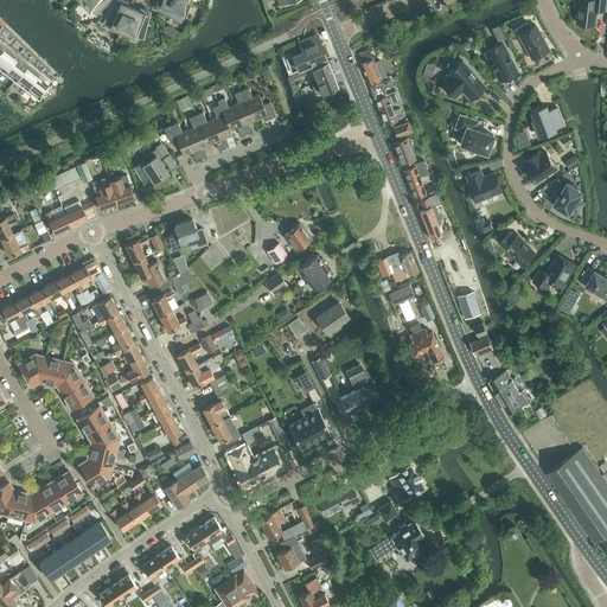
[(80,0),(80,1),(89,11),(90,10),(96,14),(95,16),(96,16),(109,0),(80,0)]
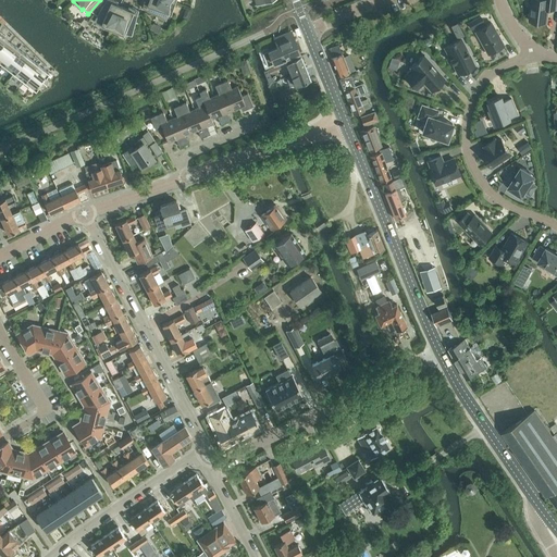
[(101,23),(101,25),(112,29),(122,7),(116,4),(118,1),(115,0),(106,0),(95,20),(96,20),(101,23)]
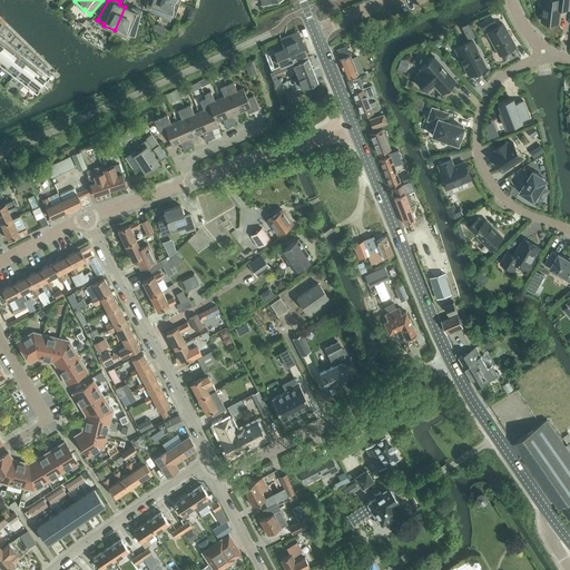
[(173,13),(175,13),(178,2),(173,0),(148,0),(146,8),(169,20),(169,19),(173,13)]
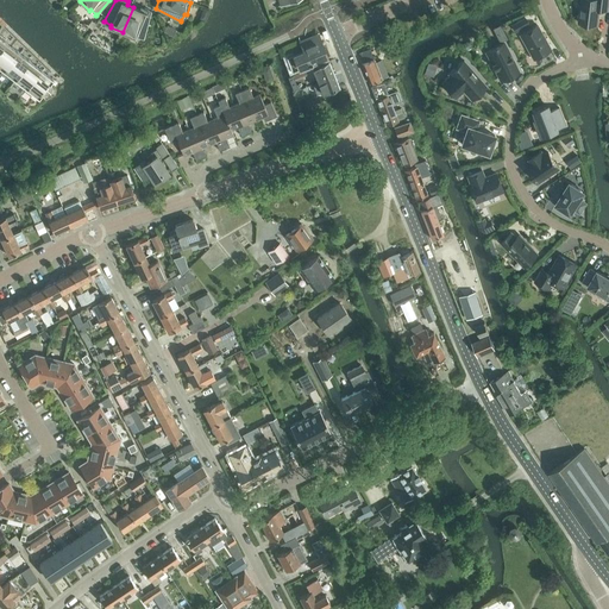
[(608,0),(581,0),(578,23),(597,25),(600,10),(608,11),(608,0)]
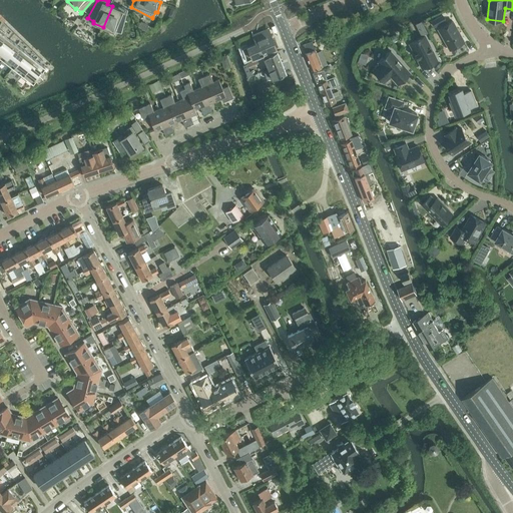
[(112,6),(103,27),(113,32),(114,30),(120,31),(120,32),(121,32),(127,9),(118,5),(117,8),(112,6)]
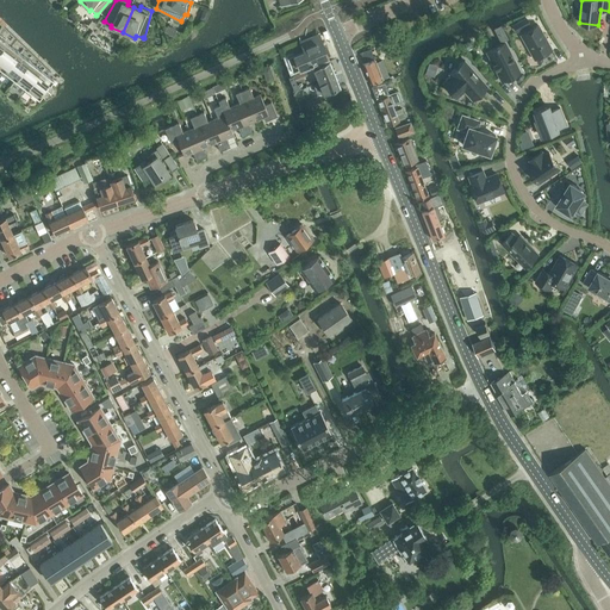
[(516,32),(529,25),(526,18),(512,25),(516,32)]
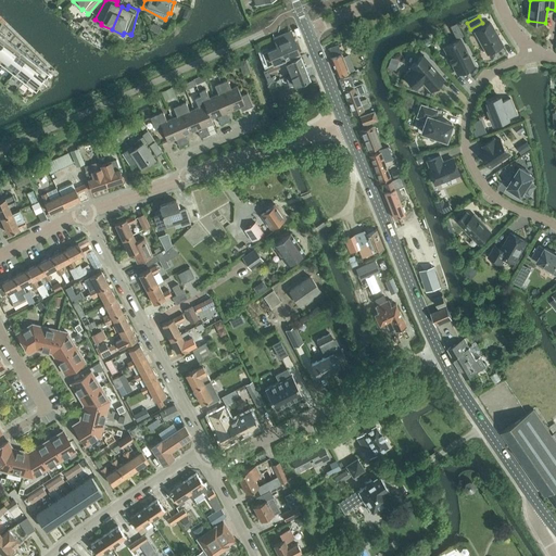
[(152,23),(149,28),(158,33),(161,27),(152,23)]
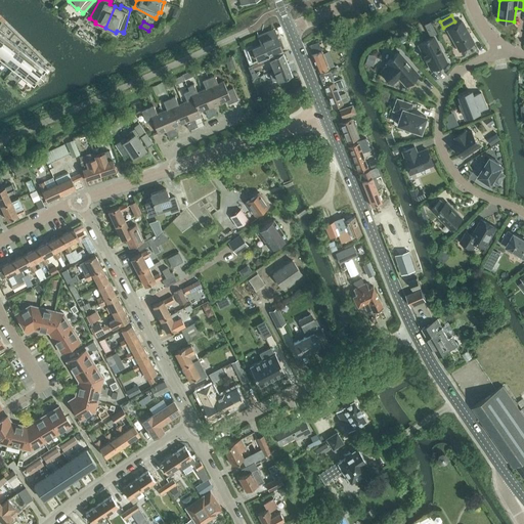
[(462,22),(447,30),(460,51),(474,43),(462,22)]
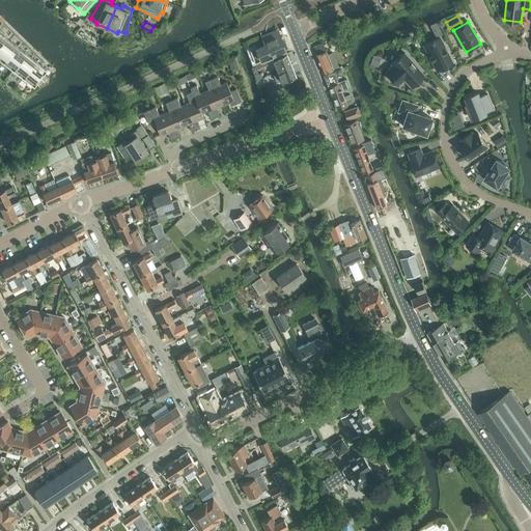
[(253,66),(255,65),(262,63),(261,60),(286,51),(278,30),(262,36),(266,45),(256,48),(255,45),(246,49),(253,66)]
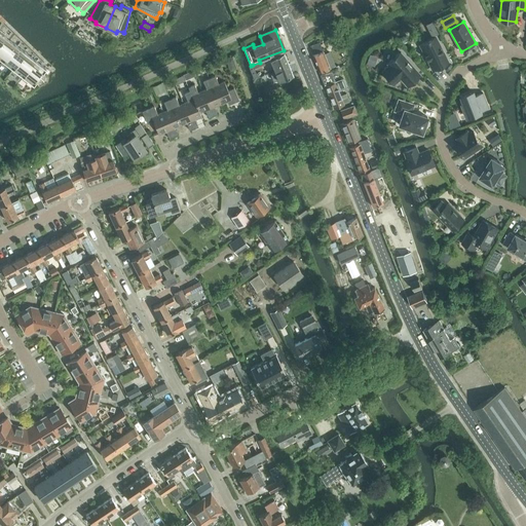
[(406,34),(400,37),(403,42),(409,39),(406,34)]
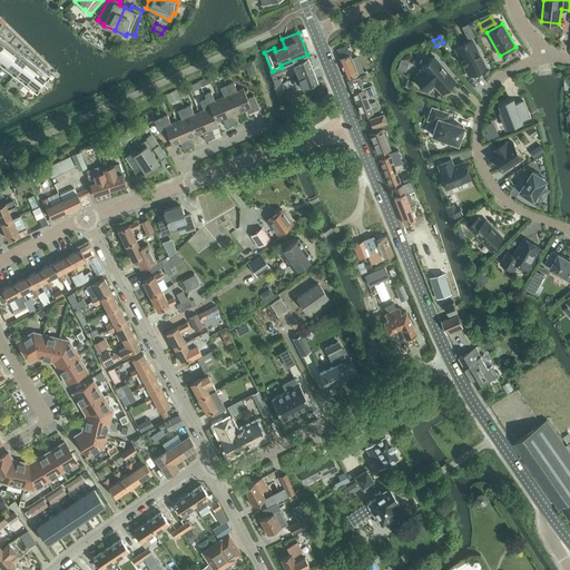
[(0,46),(0,62),(2,66),(17,48),(6,39),(0,46)]
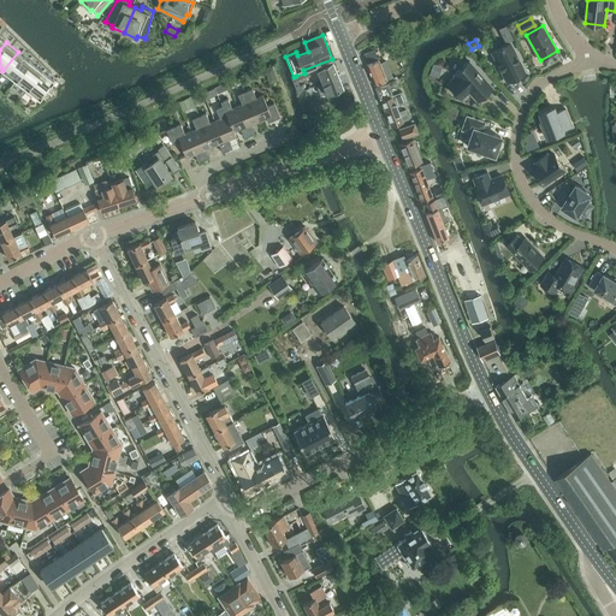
[(510,43),(492,52),(507,82),(525,72),(510,43)]
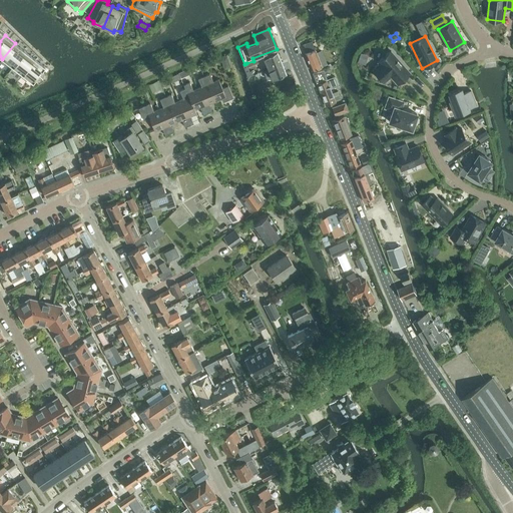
[(311,71),(321,67),(327,64),(322,50),(316,53),(314,49),(315,49),(312,42),(303,45),(306,52),(304,53),(311,71)]
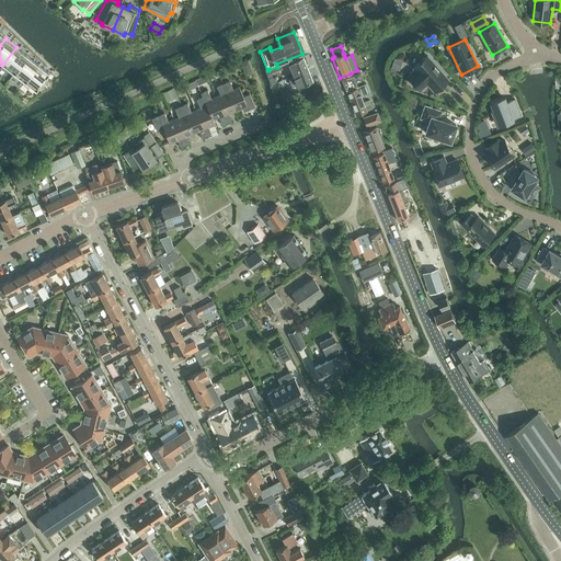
[(2,65),(1,67),(7,71),(9,69),(13,72),(27,56),(16,47),(2,65)]
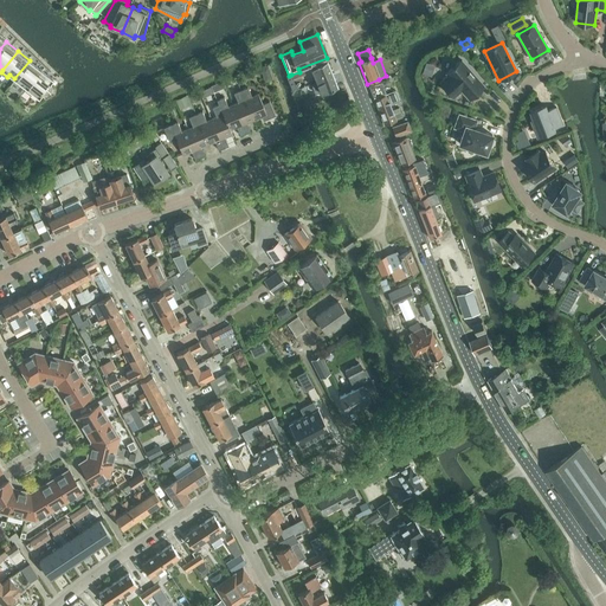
[(14,78),(13,81),(19,86),(21,83),(26,88),(42,70),(30,60),(14,78)]
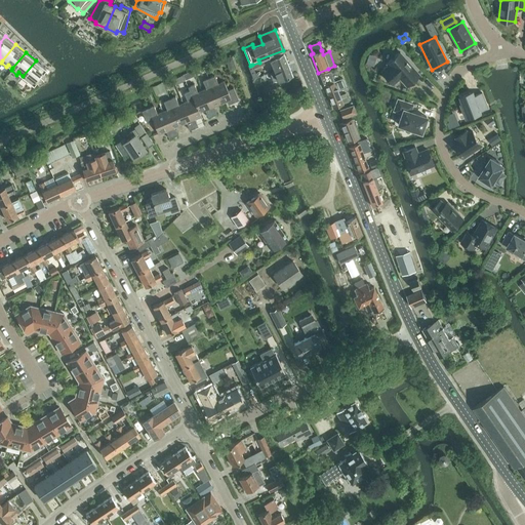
[(270,58),(274,70),(288,64),(284,52),(270,58)]
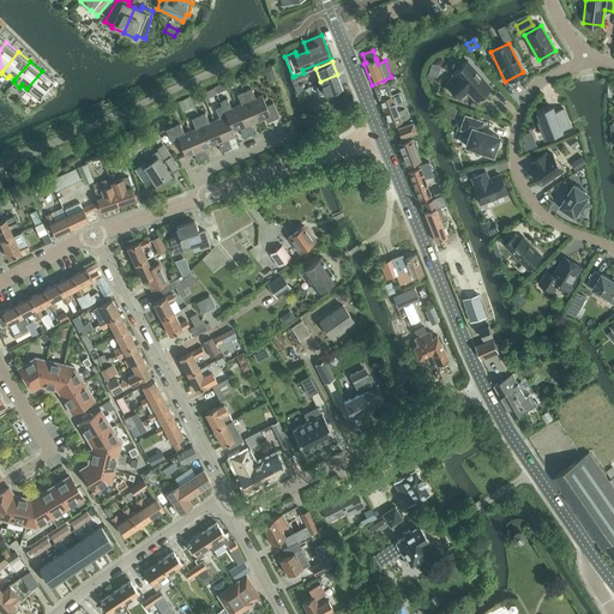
[(468,91),(475,101),(491,86),(468,61),(452,74),(455,76),(446,83),(459,98),(468,91)]
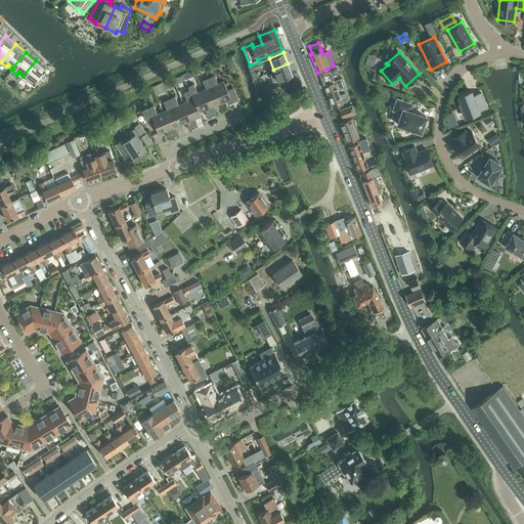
[(367,53),(364,63),(373,66),(376,56),(367,53)]
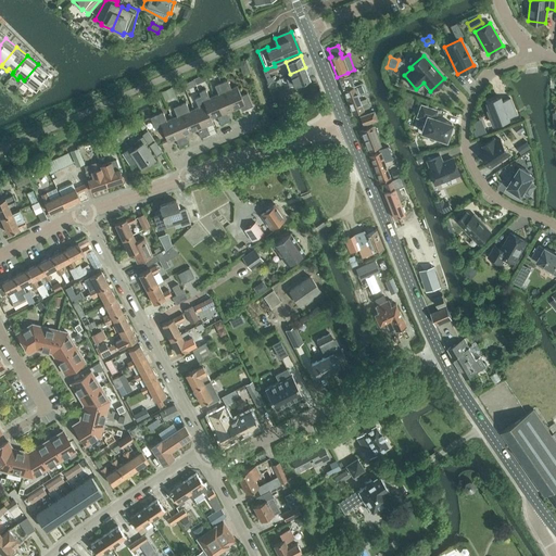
[(24,80),(23,83),(28,87),(30,85),(36,89),(39,85),(40,86),(42,86),(45,86),(46,84),(47,85),(48,85),(47,84),(47,81),(47,79),(47,78),(46,76),(49,72),(38,64),(24,80)]
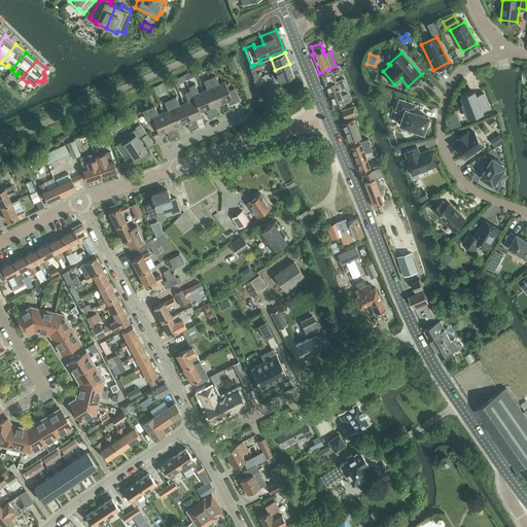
[(260,63),(253,65),(255,69),(266,65),(265,61),(260,63)]
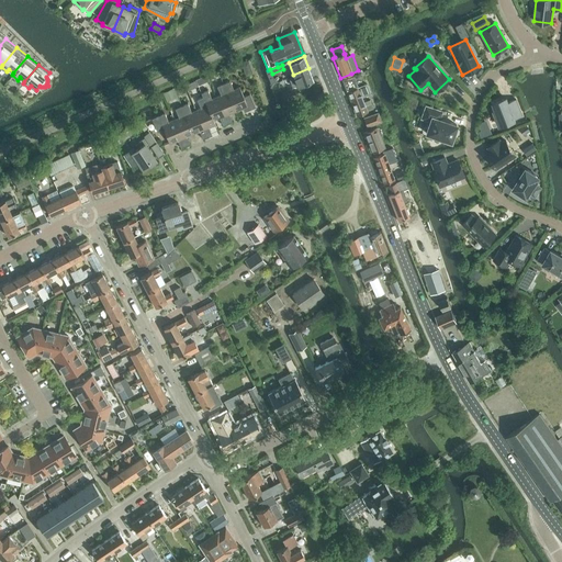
[(313,80),(308,68),(293,75),(299,86),(313,80)]
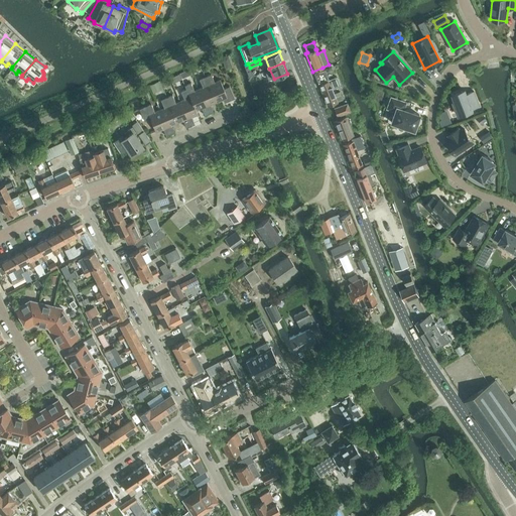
[(327,107),(337,103),(343,100),(340,92),(337,93),(334,86),(331,87),(324,70),(313,74),(327,107)]
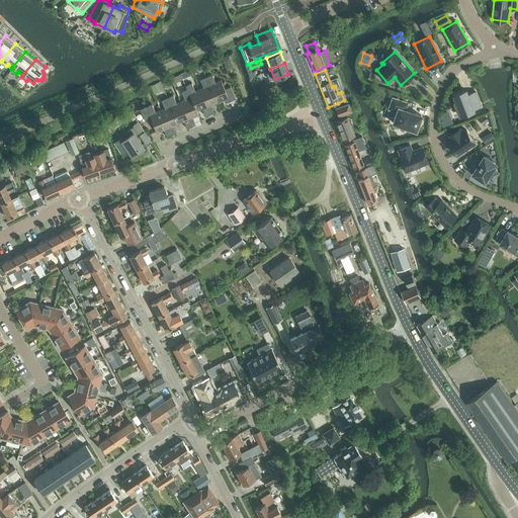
[(205,77),(217,102),(224,99),(225,102),(235,98),(230,86),(225,89),(221,80),(216,82),(211,74),(205,77)]
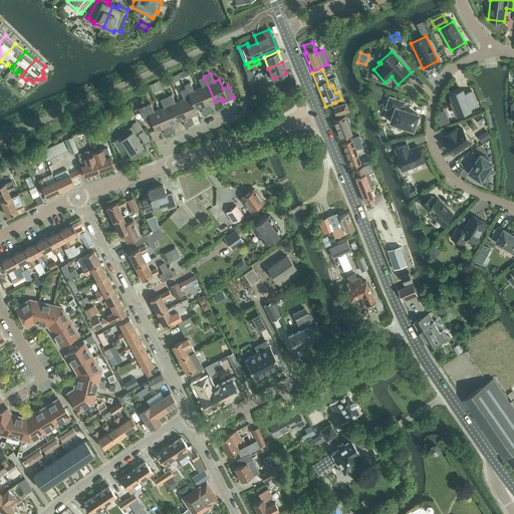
[(198,88),(208,113),(212,111),(209,104),(215,101),(204,76),(198,78),(202,86),(198,88)]
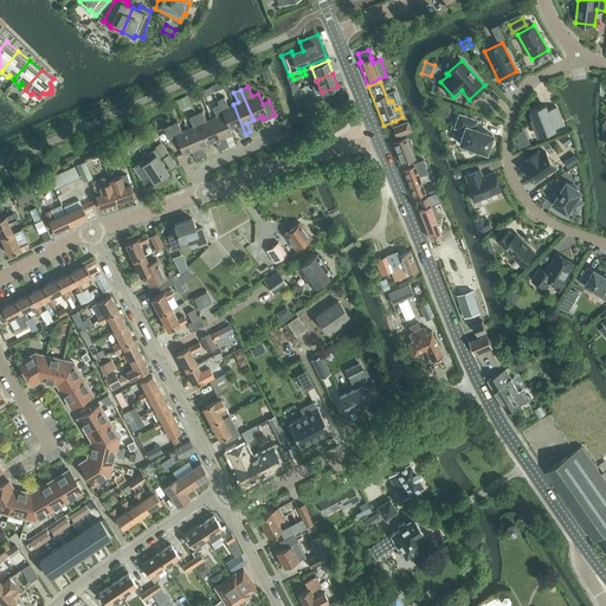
[(317,94),(303,100),(305,108),(321,102),(317,94)]
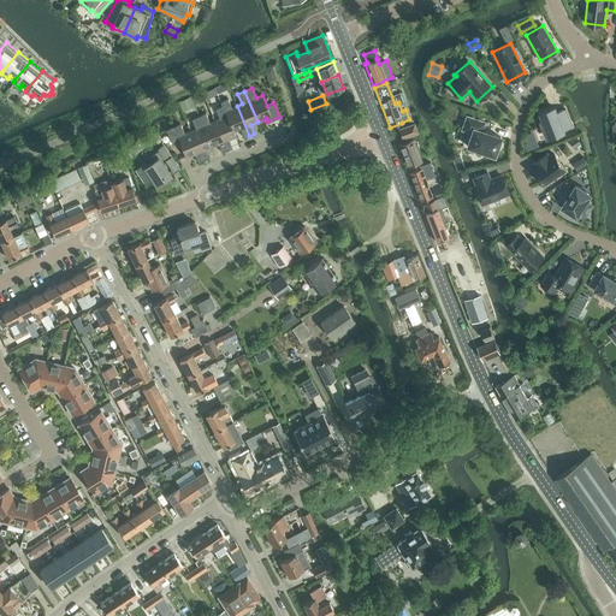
[(190,96),(178,102),(179,104),(182,111),(194,106),(191,99),(190,96)]
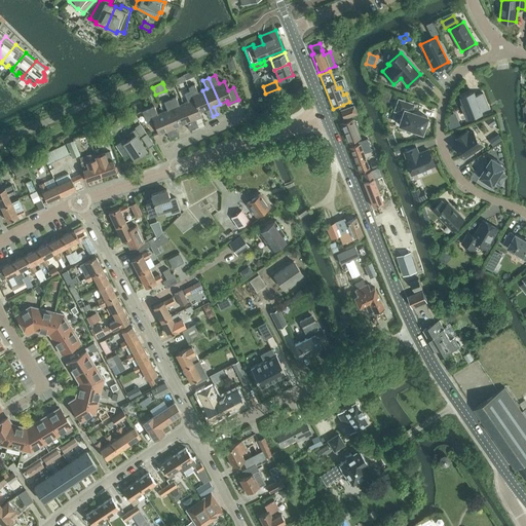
[(190,90),(199,113),(205,110),(209,117),(213,116),(202,90),(198,92),(194,84),(188,86),(190,90)]
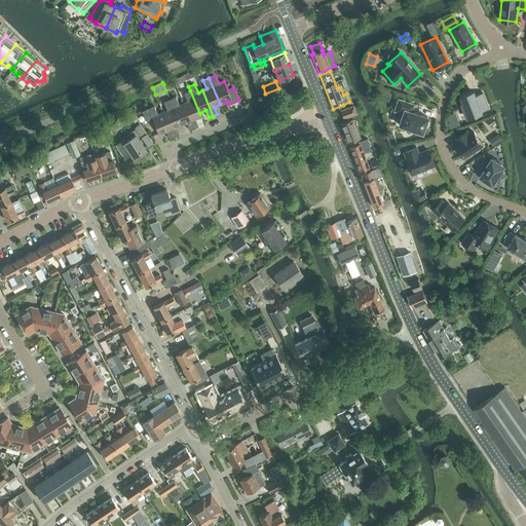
[(183,103),(194,127),(198,126),(195,119),(201,116),(199,113),(190,90),(184,94),(187,101),(183,103)]
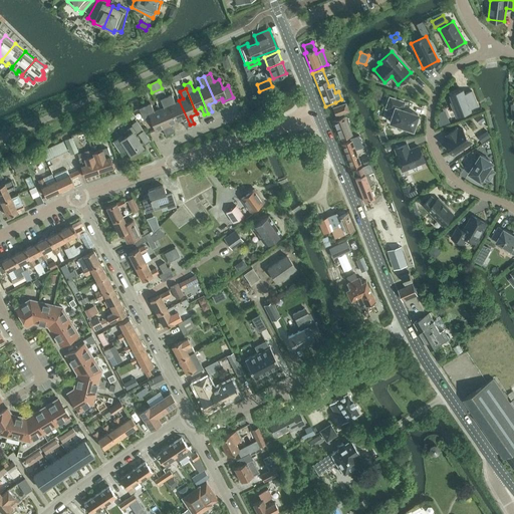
[(452,101),(457,115),(471,110),(470,108),(478,105),(472,90),(465,93),(463,89),(451,94),(454,100),(452,101)]
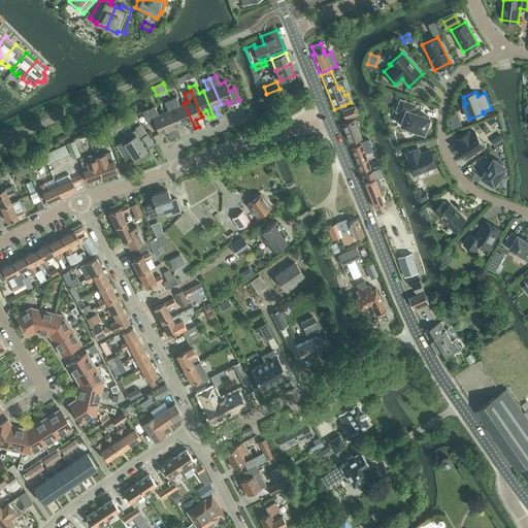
[(170,100),(182,126),(188,123),(191,130),(195,128),(184,103),(179,105),(176,97),(170,100)]
